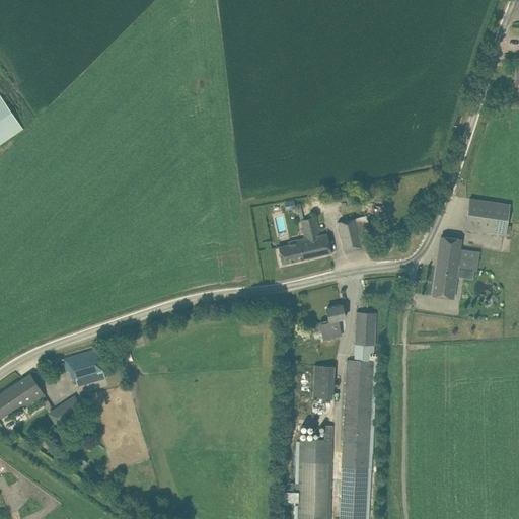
[(0,144),(22,129),(0,96),(0,144)]
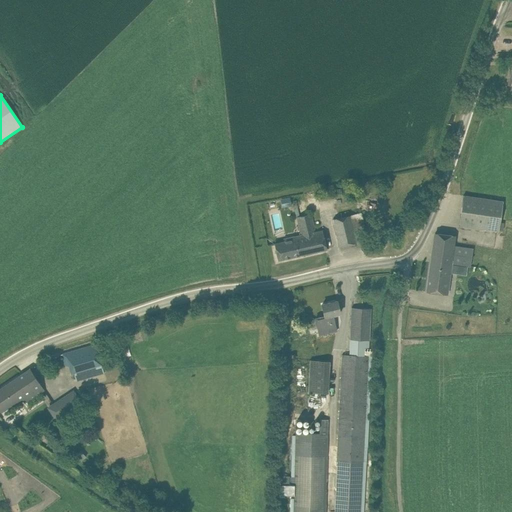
[(504,202),(473,197),(463,196),(459,225),(499,231),(504,202)]
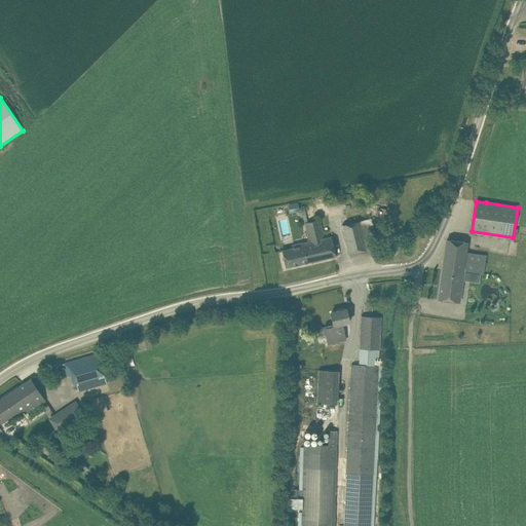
[(377,247),(375,236),(371,218),(342,225),(348,253),(377,247)]
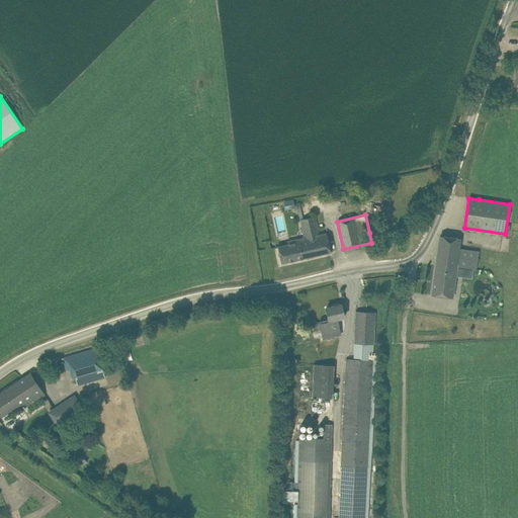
[(298,239),(304,258),(331,252),(326,233),(319,235),(315,217),(300,220),(305,238),(298,239)]
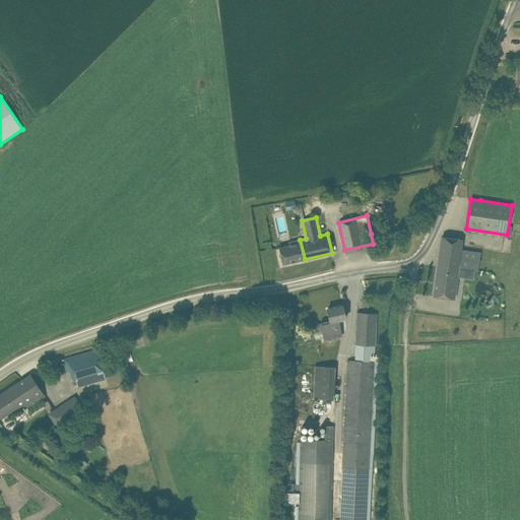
[(480,252),(461,249),(462,240),(442,237),(434,296),(454,299),(457,274),(471,276),(472,269),(477,270),(480,252)]
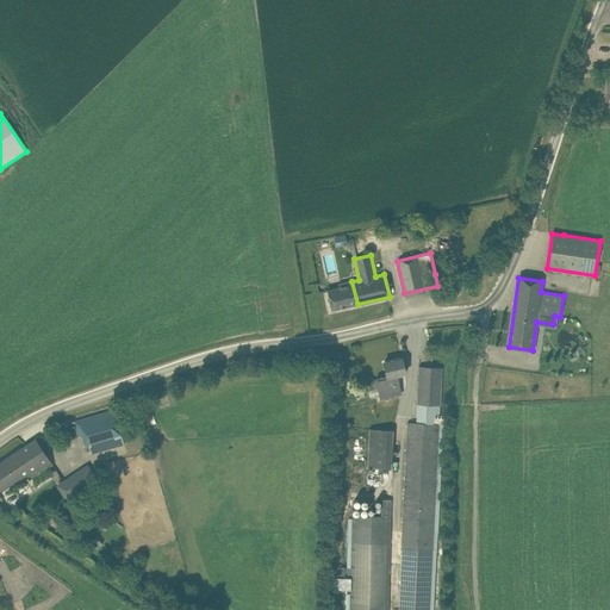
[(337,285),(338,287),(327,290),(331,310),(358,304),(352,281),(337,285)]
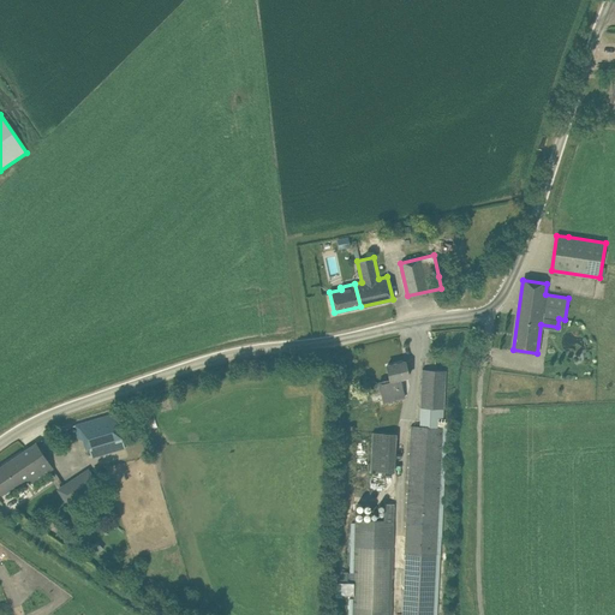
[(387,365),(390,380),(378,383),(383,404),(395,400),(393,392),(402,389),(400,378),(408,377),(405,362),(387,365)]
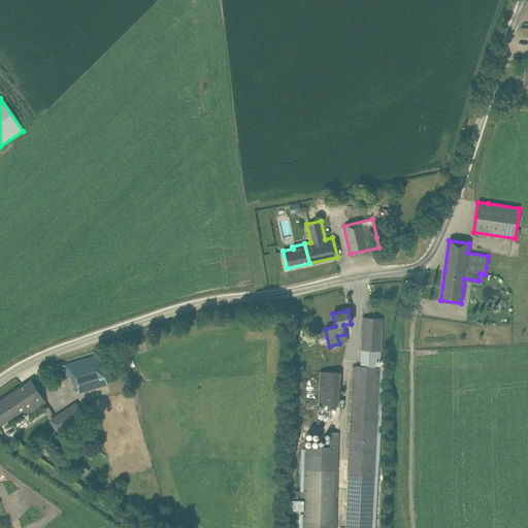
[(383,318),(363,317),(361,351),(363,351),(380,351),(381,351),(383,318)]
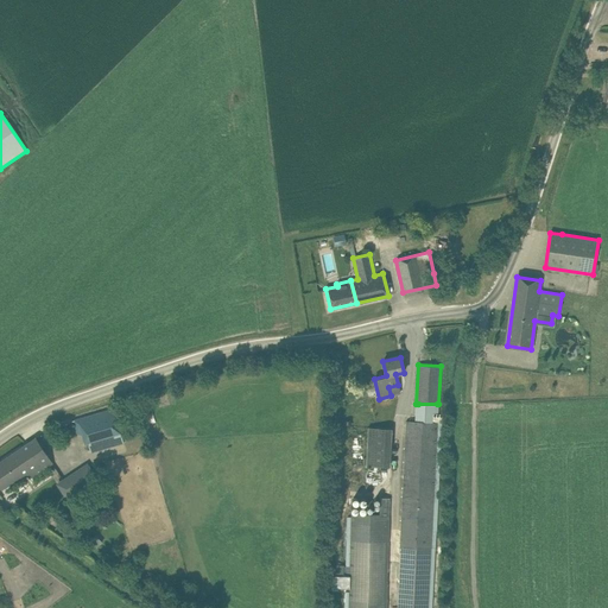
[(124,434),(115,409),(74,420),(78,435),(82,435),(86,444),(88,444),(90,453),(124,443),(121,434),(124,434)]
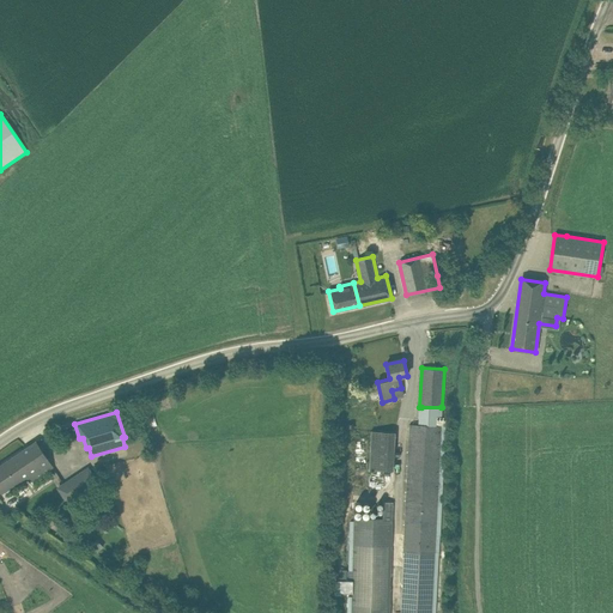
[(435,612),(444,428),(408,425),(402,557),(404,557),(400,612),(435,612)]
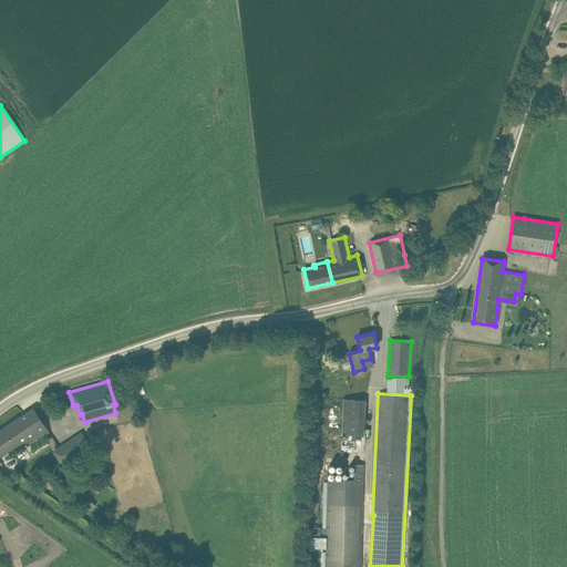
[(342,399),(341,435),(364,435),(364,399),(342,399)]
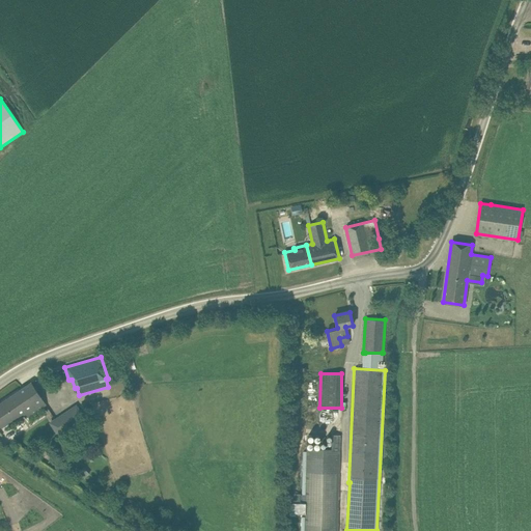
[(47,406),(36,391),(31,383),(0,402),(0,424),(2,428),(23,414),(26,419),(47,406)]
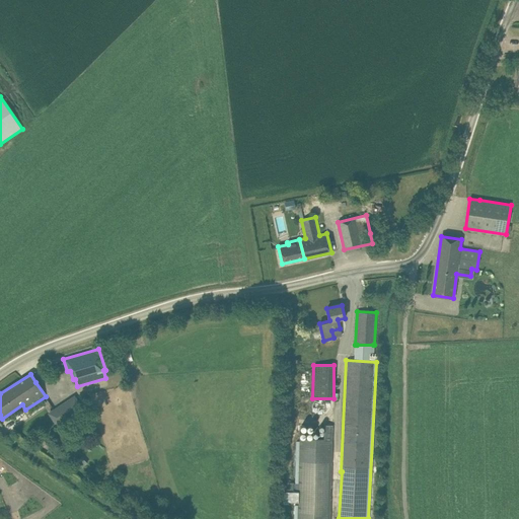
[(65,402),(56,409),(64,421),(73,415),(65,402)]
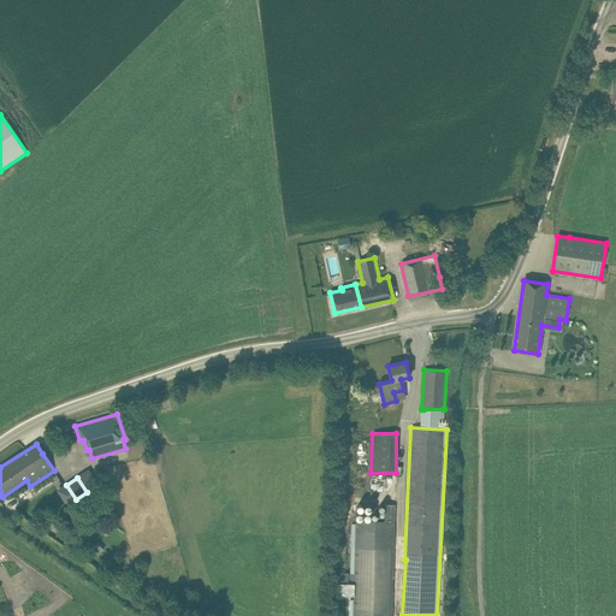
[(336,573),(335,596),(348,596),(348,615),(390,615),(392,560),(394,529),(394,507),(385,505),(384,517),(381,517),(381,521),(367,521),(355,521),(355,523),(350,523),(349,573),(336,573)]
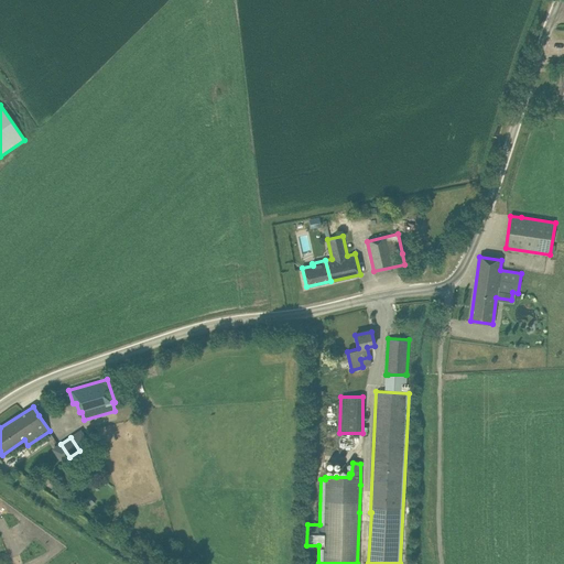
[(84,501),(90,508),(95,503),(88,497),(84,501)]
